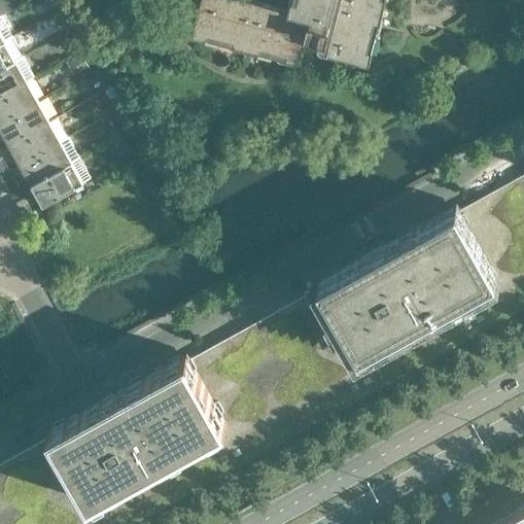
[(0,15),(18,7),(13,0),(0,0),(0,15)]
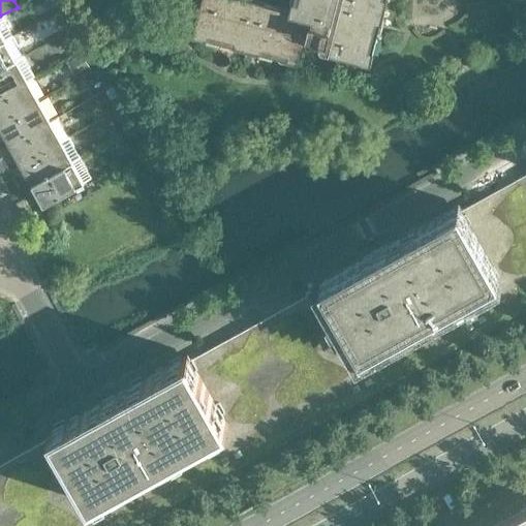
[(295,0),(296,2),(289,0),(286,11),(240,0),(198,0),(189,39),(204,43),(205,37),(231,44),(230,51),(256,57),(257,51),(285,58),(283,64),(298,67),(305,39),(329,45),(327,53),(368,63),(372,50),(366,49),(373,21),(379,22),(384,0),(295,0)]
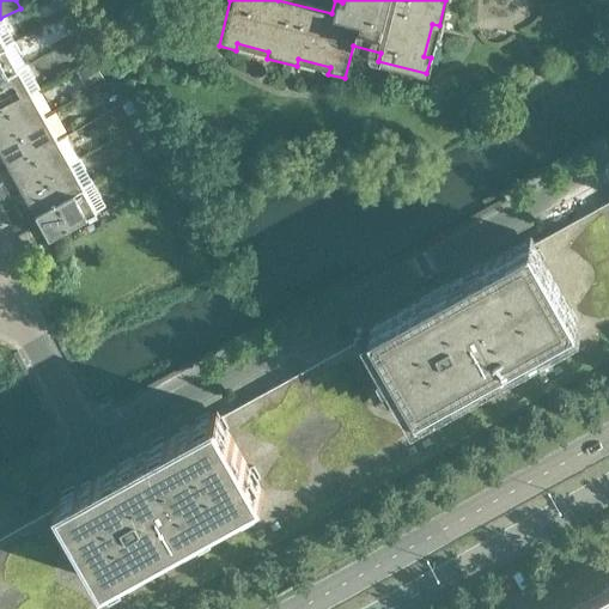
[(0,80),(16,72),(2,49),(0,50),(0,80)]
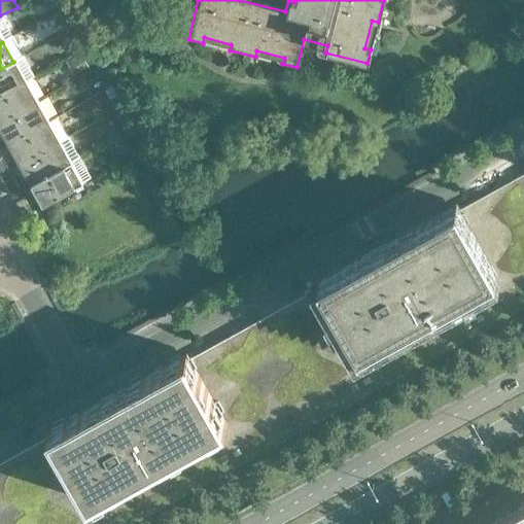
[(0,95),(24,82),(13,62),(0,69),(0,95)]
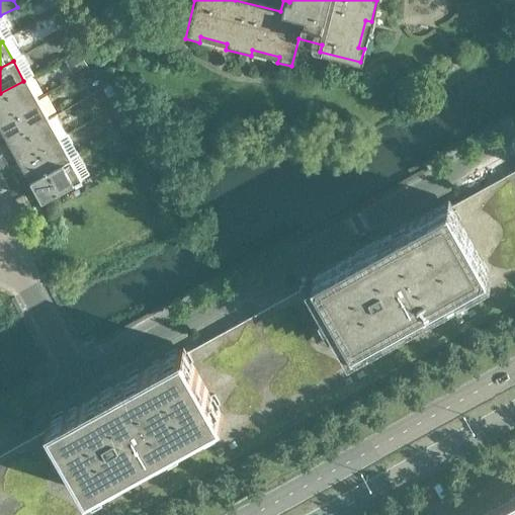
[(0,119),(34,101),(23,81),(0,93),(0,119)]
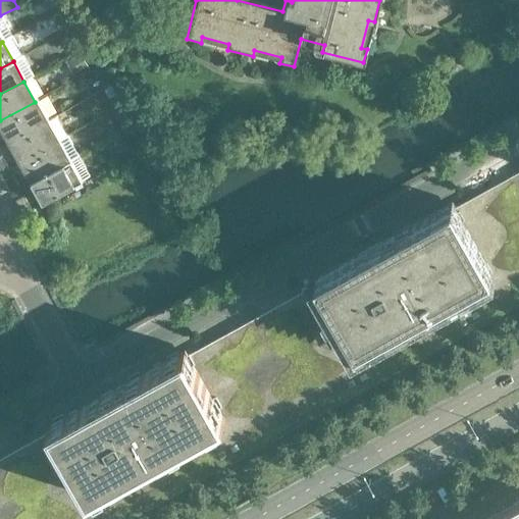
[(0,133),(6,144),(46,121),(35,102),(0,120),(0,133)]
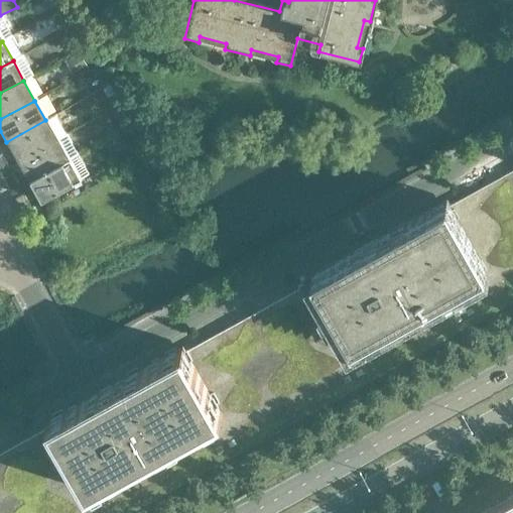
[(17,162),(56,140),(45,120),(6,142),(17,162)]
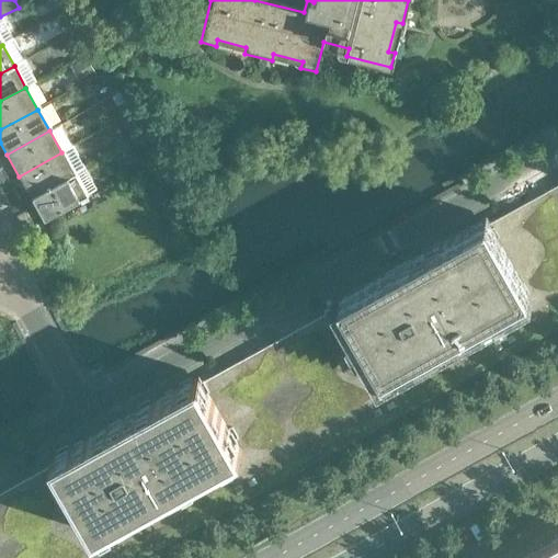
[(30,198),(73,174),(61,152),(19,177),(30,198)]
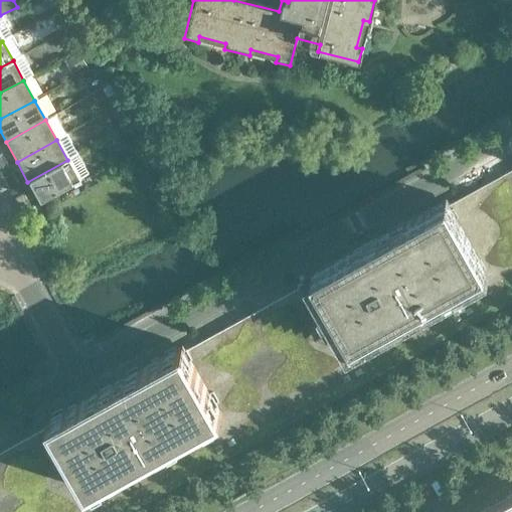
[(38,201),(78,180),(67,160),(27,182),(38,201)]
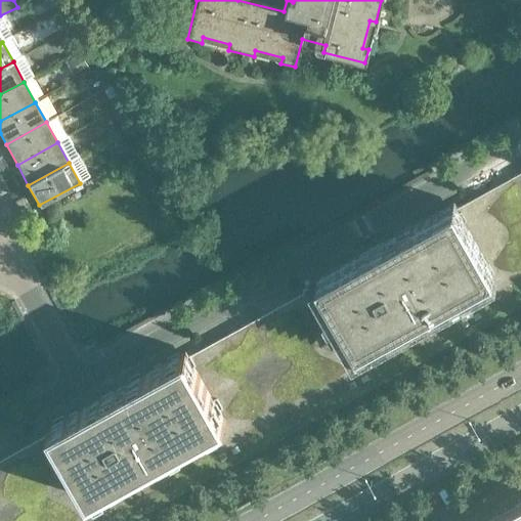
[(135,520),(520,308),(520,173),(454,210),(451,205),(314,280),(317,286),(186,358),(183,353),(45,429),(48,434),(0,460),(0,520),(135,520)]
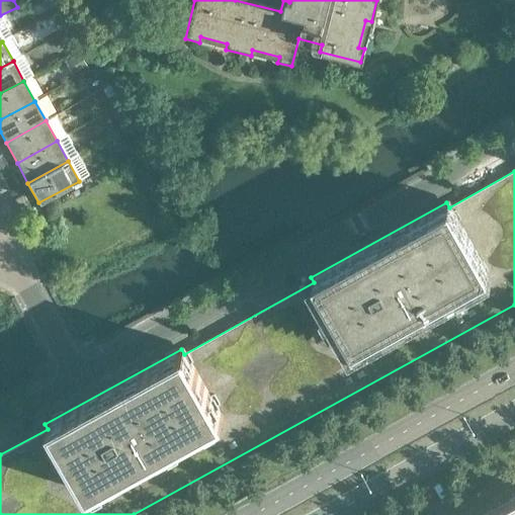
[(17,188),(10,177),(1,182),(8,193),(17,188)]
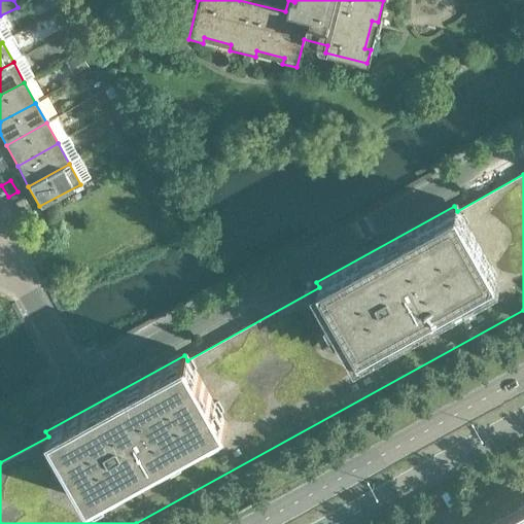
[(29,212),(22,200),(12,205),(20,217),(29,212)]
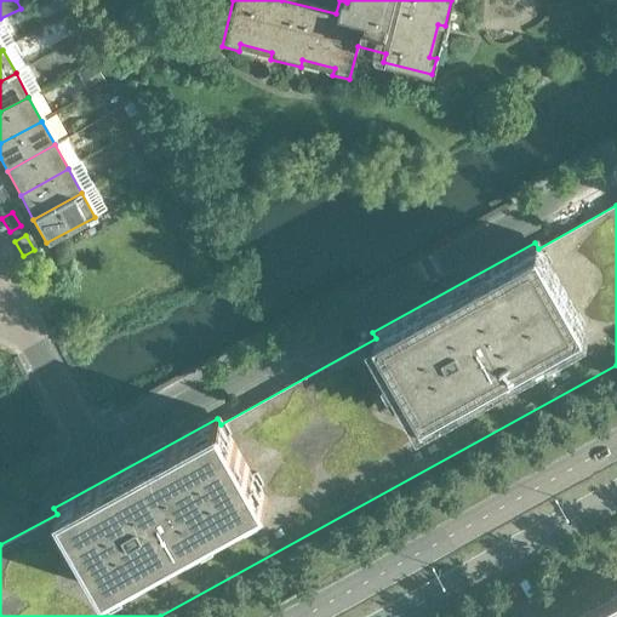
[(616,616),(616,594),(575,616),(616,616)]
